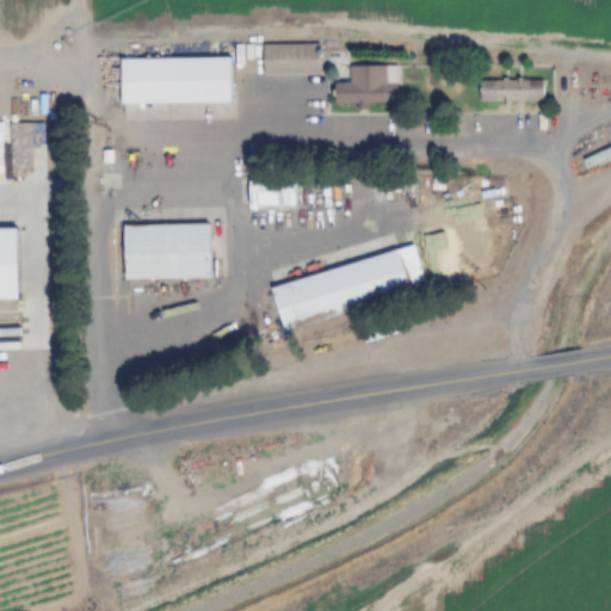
[(315,74),(316,45),(265,45),(264,73),(315,74)]
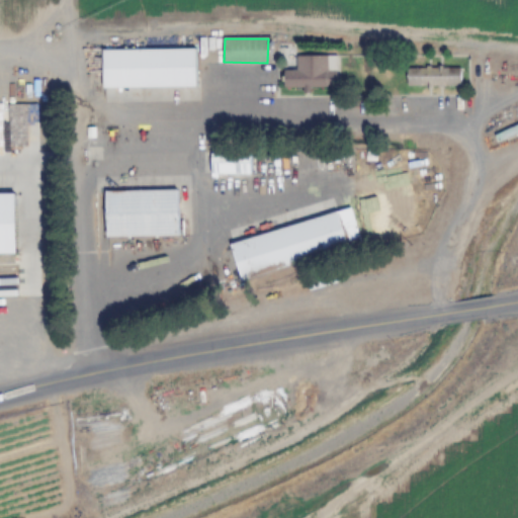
[(102,87),(196,87),(196,49),(102,49),(102,87)]
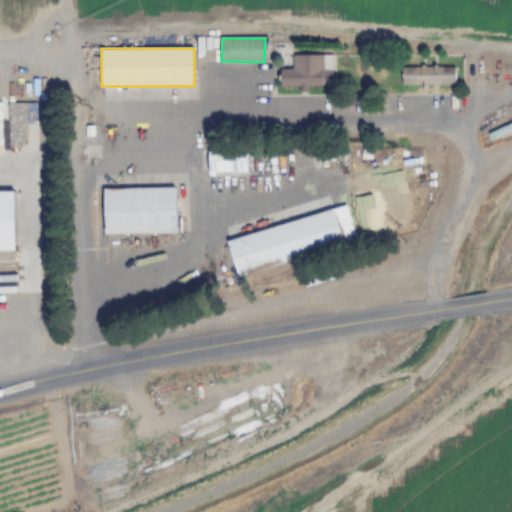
[(334,55),(293,55),(293,70),(280,70),(280,87),(334,87),(334,55)]
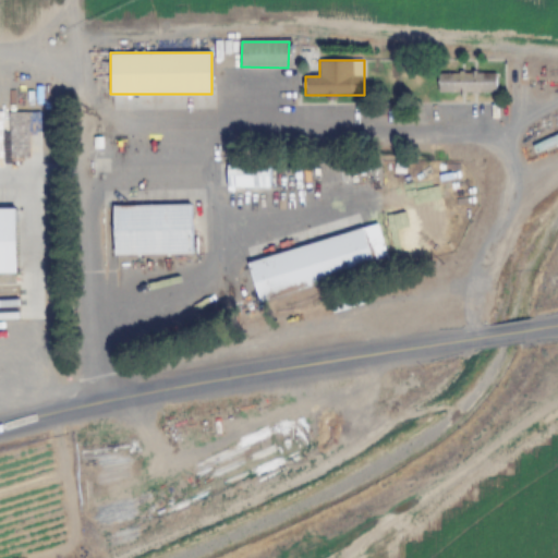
[(438,73),(438,93),(496,93),(496,73),(438,73)]
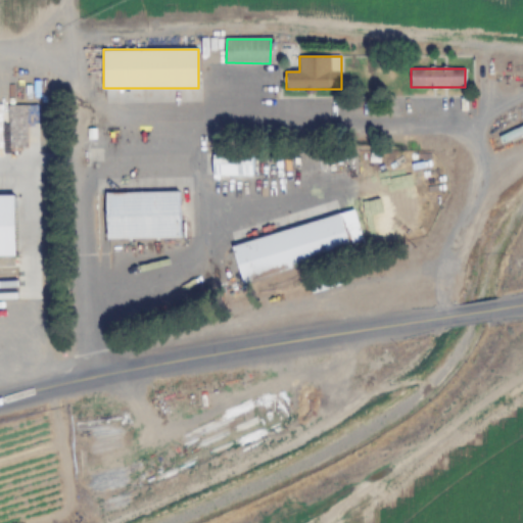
[(522,134),(522,126),(498,136),(502,143),(522,134)]
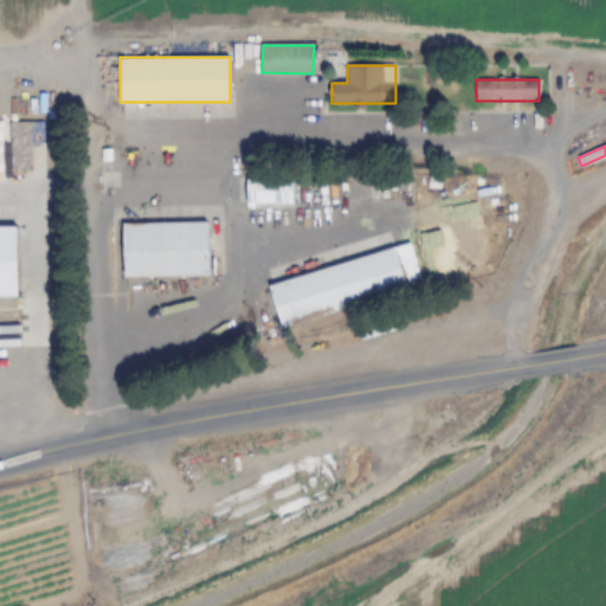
[(291,206),(291,180),(247,180),(246,205),(291,206)]
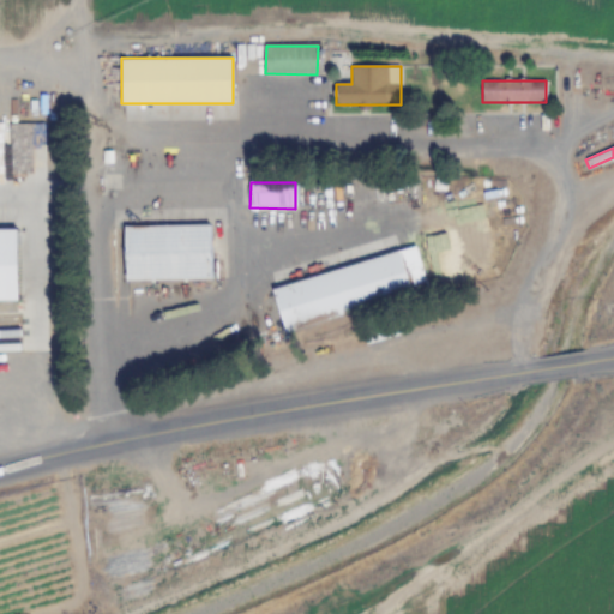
[(212,226),(125,226),(125,282),(212,282),(212,226)]
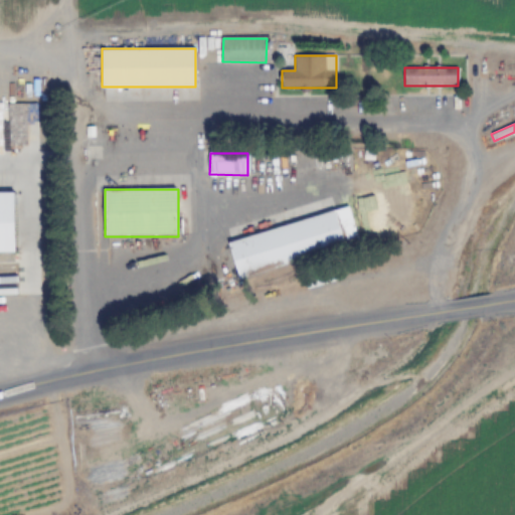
[(15,193),(0,193),(0,254),(16,254),(15,193)]
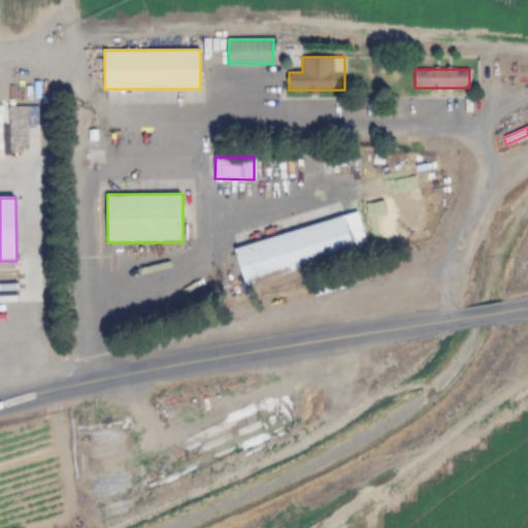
[(370,254),(361,216),(234,245),(242,283),(370,254)]
